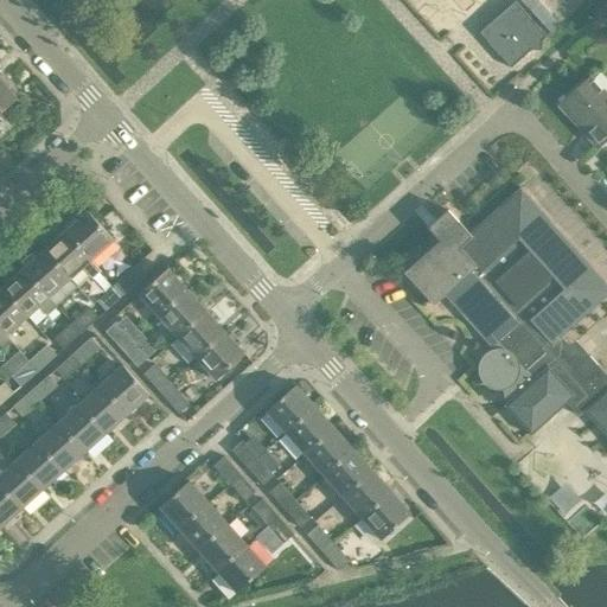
[(541,40),(545,37),(515,1),(479,33),(510,69),(531,50),(541,51),(541,40)]
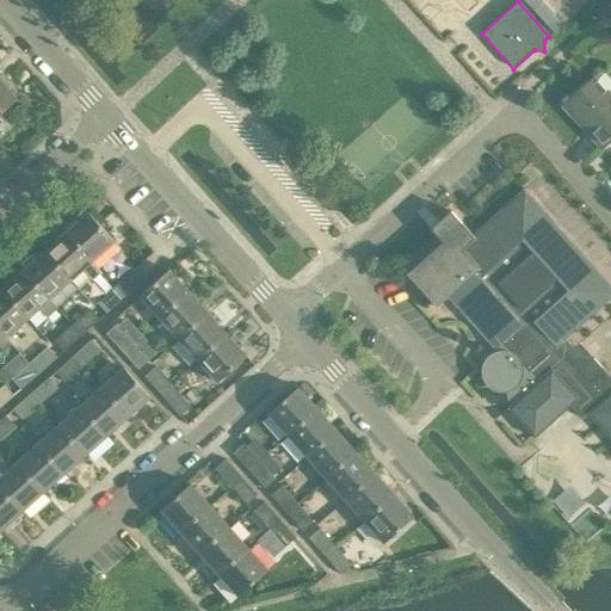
[(0,115),(18,99),(0,79),(0,115)]
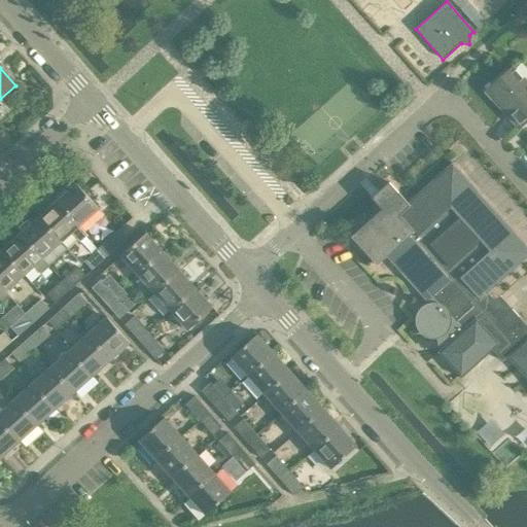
[(526,83),(512,68),(488,90),(510,112),(506,115),(519,129),(526,120),(526,83)]
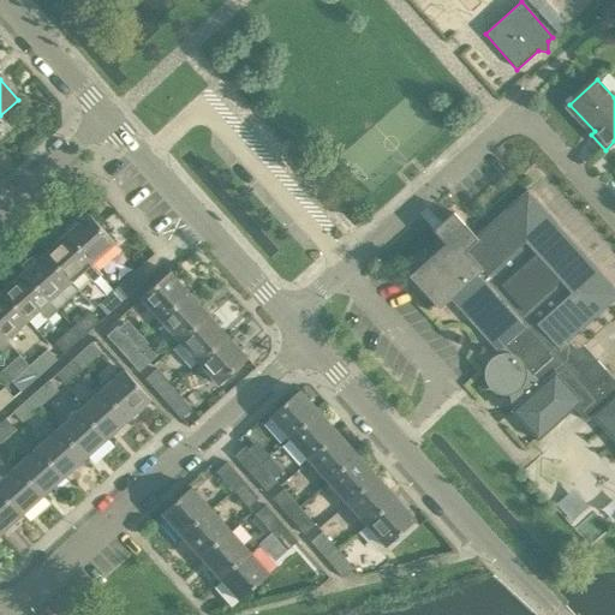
[(500,351),(502,356),(499,357),(496,358),(495,359),(491,360),(491,362),(489,364),(488,368),(488,369),(487,372),(487,375),(487,377),(488,380),(488,382),(489,383),(491,386),(494,388),(496,389),(497,390),(500,392),(503,392),(507,392),(509,392),(513,390),(514,389),(520,402),(512,410),(539,440),(581,402),(593,416),(592,417),(614,441),(614,380),(597,360),(591,365),(571,344),(614,304),(614,287),(529,191),(476,238),(453,214),(434,232),(446,245),(410,276),(440,310),(451,300),(497,352),(500,351)]
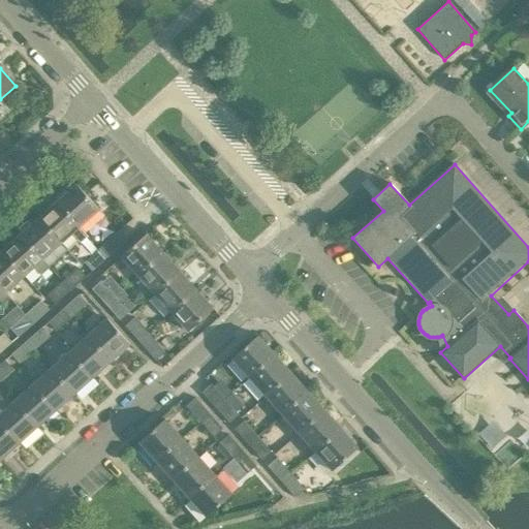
[(58,201),(81,227),(100,211),(76,185),(58,201)]
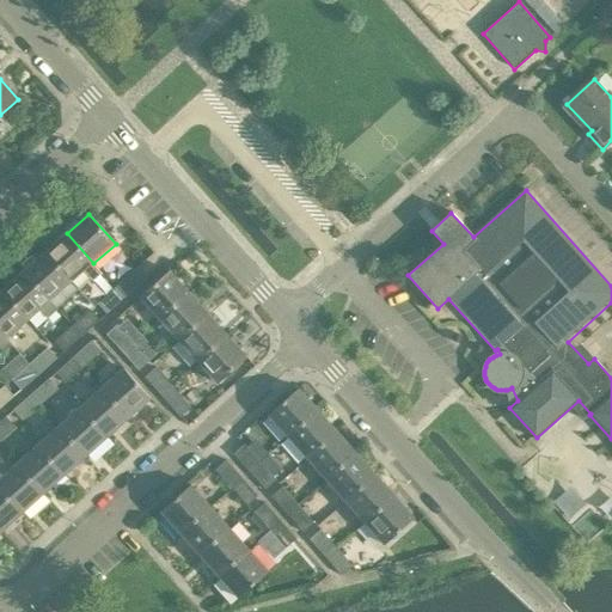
[(46,254),(72,283),(84,273),(92,281),(102,273),(93,264),(93,263),(67,233),(46,254)]
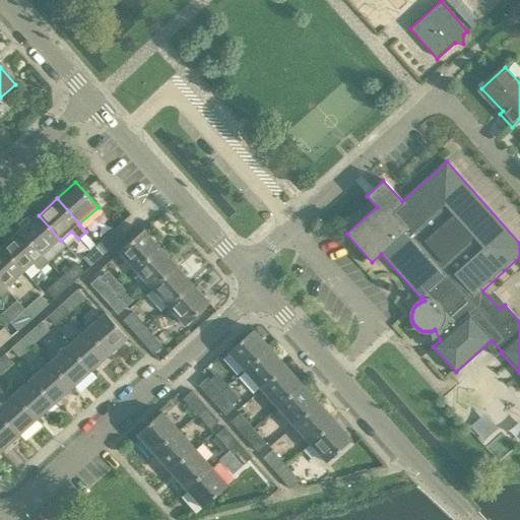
[(20,232),(49,263),(50,263),(44,256),(61,241),(39,215),(20,232)]
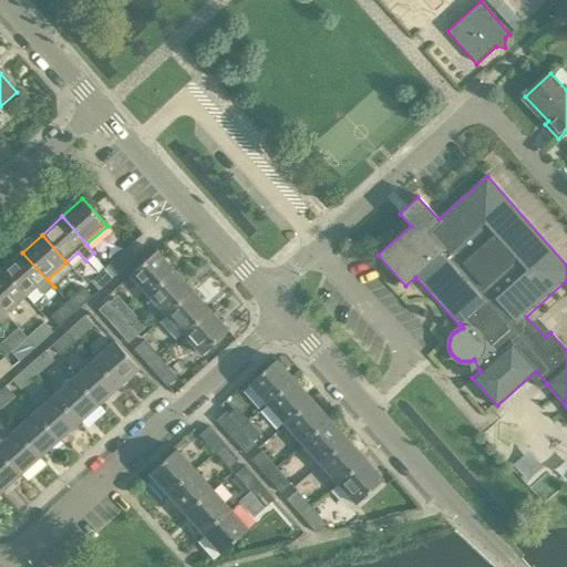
[(127,247),(106,266),(116,276),(136,258),(127,247)]
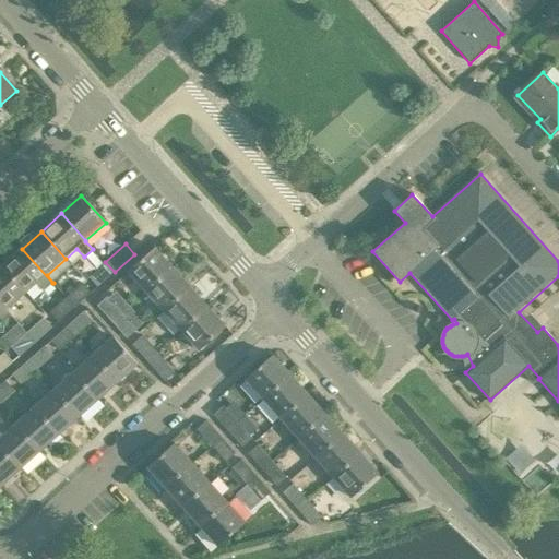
[(2,265),(27,293),(37,284),(44,292),(52,283),(22,249),(2,265)]
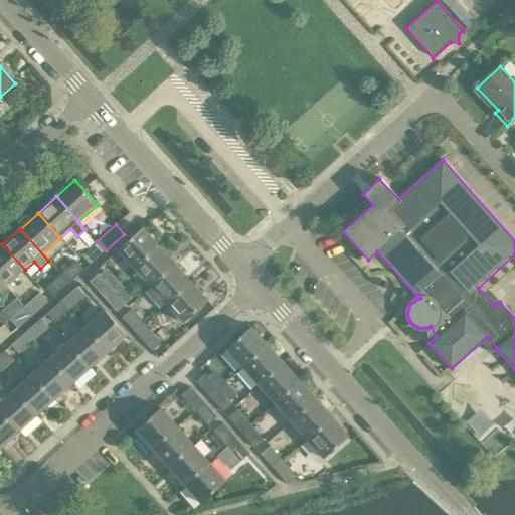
[(142,229),(118,250),(134,269),(158,247),(142,229)]
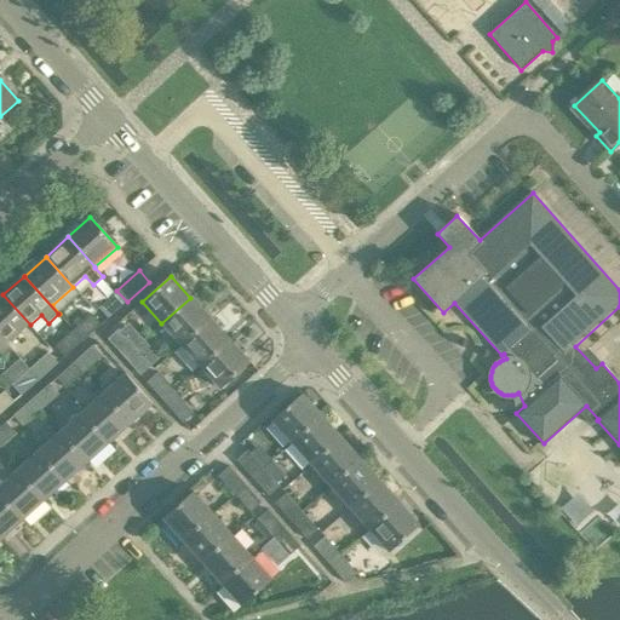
[(98,306),(109,319),(127,302),(116,291),(98,306)]
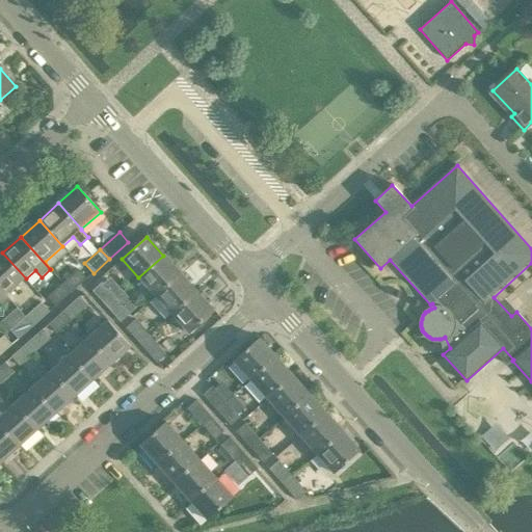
[(0,255),(0,288),(6,296),(26,278),(2,253),(0,255)]
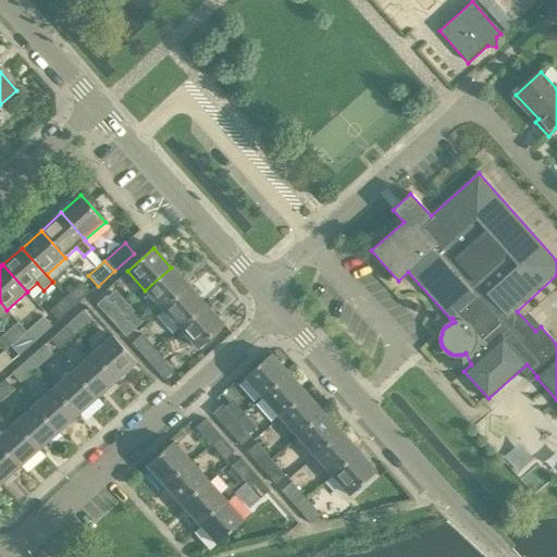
[(171,268),(145,291),(163,310),(188,286),(171,268)]
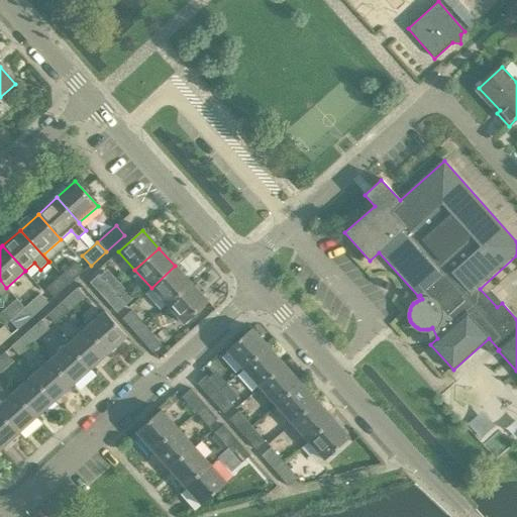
[(77,261),(61,275),(69,284),(85,271),(77,261)]
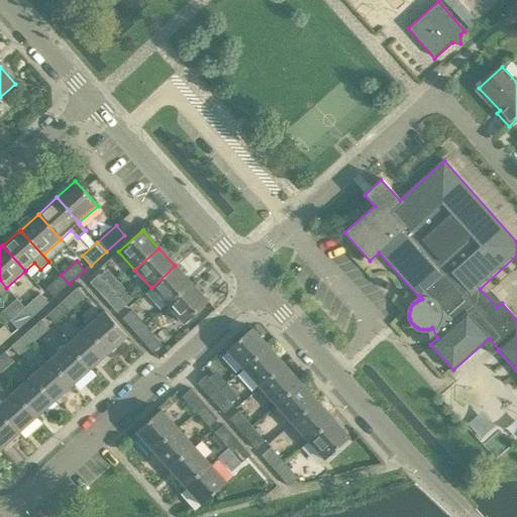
[(175,266),(151,288),(168,306),(192,284),(175,266)]
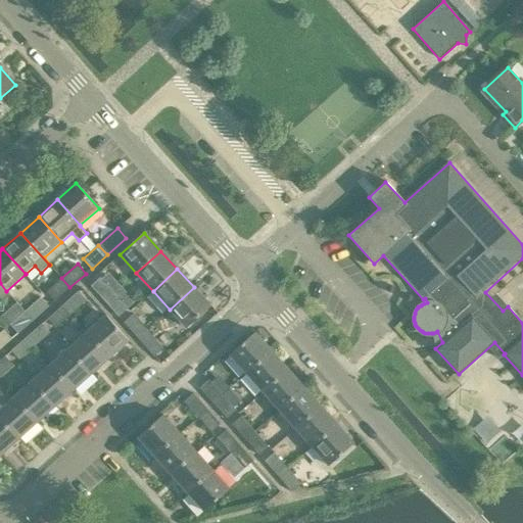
[(91,286),(105,301),(114,292),(100,277),(91,286)]
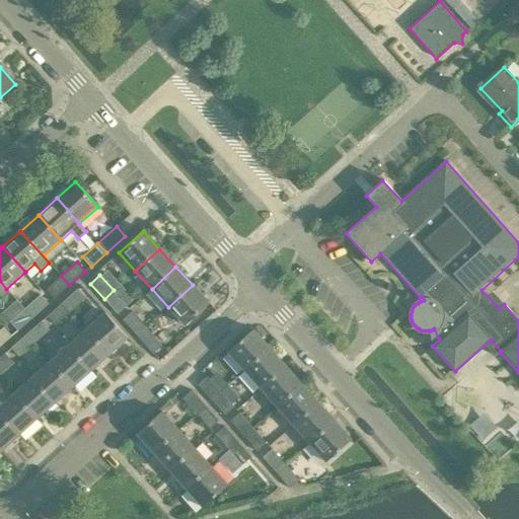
[(47,289),(55,298),(69,285),(61,276),(47,289)]
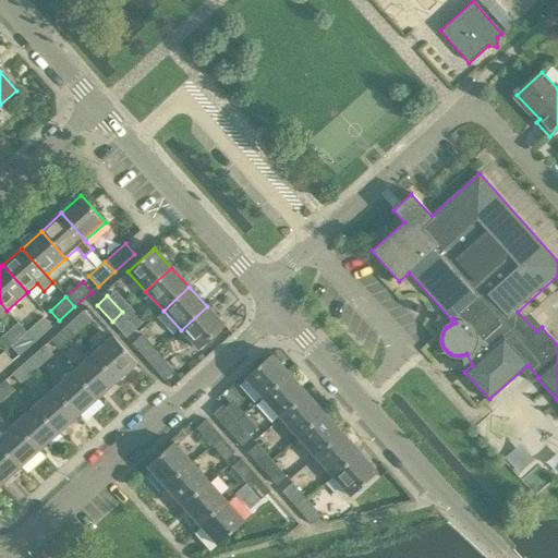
[(0,318),(3,322),(11,315),(7,311),(0,302),(0,318)]
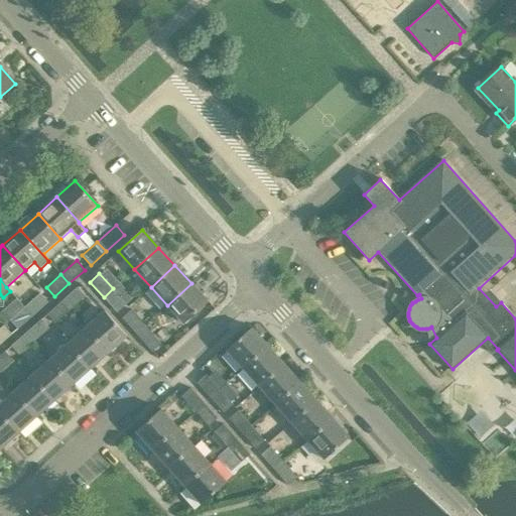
[(191,283),(167,305),(183,324),(208,301),(191,283)]
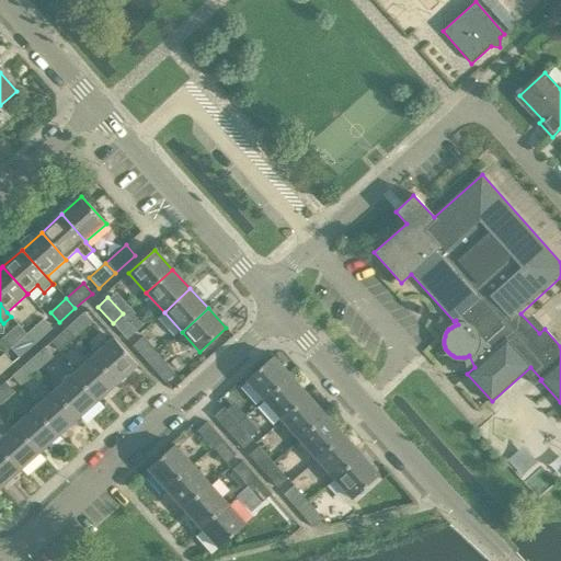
[(86,312),(68,328),(76,336),(93,321),(86,312)]
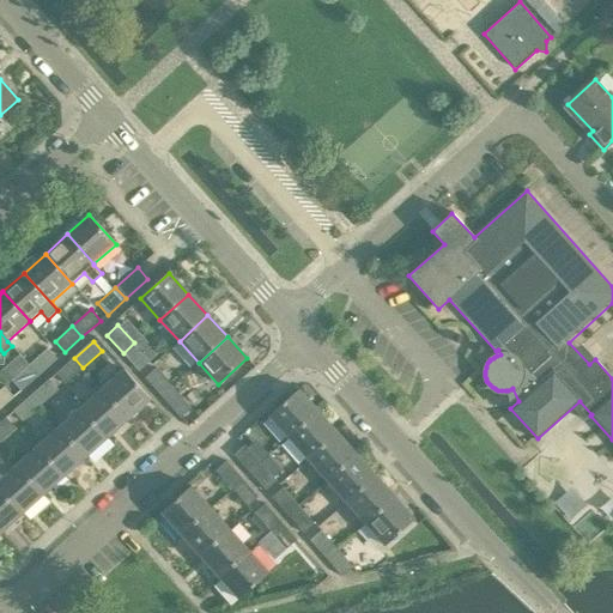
[(123,353),(139,371),(150,360),(134,343),(123,353)]
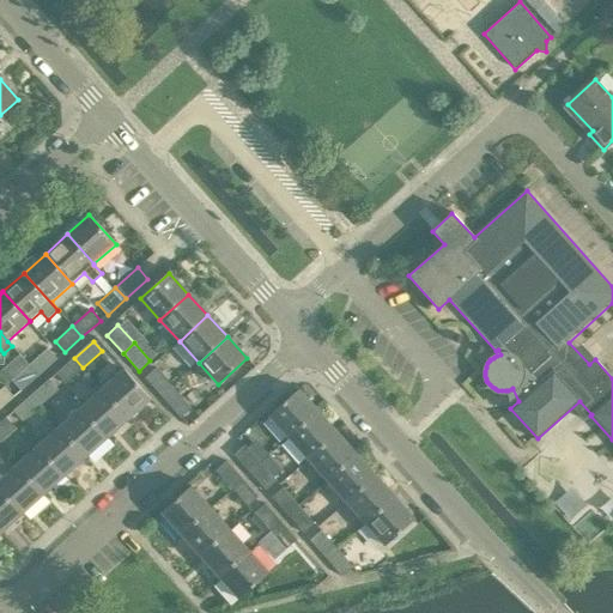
[(48,347),(29,365),(38,376),(58,359),(48,347)]
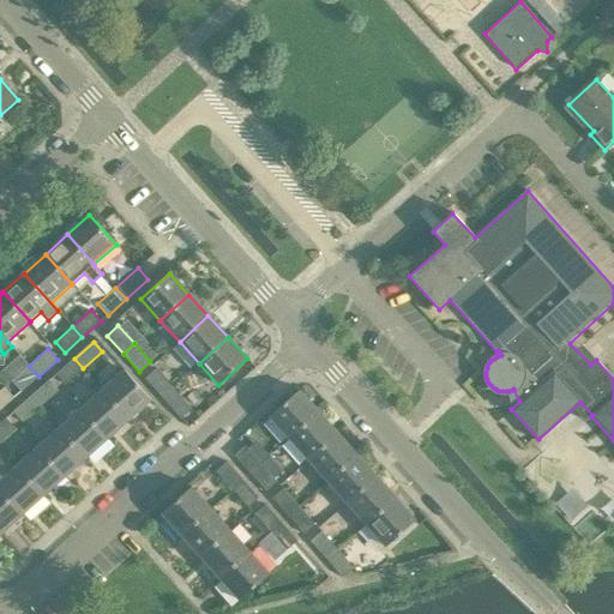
[(74,359),(56,374),(66,384),(83,368),(74,359)]
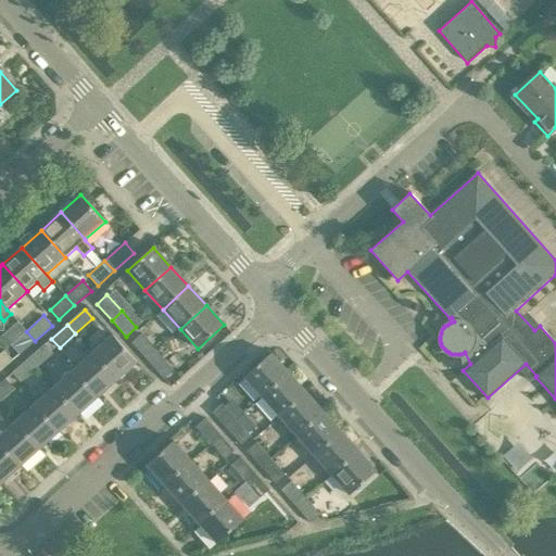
[(11,344),(20,354),(35,341),(26,331),(11,344)]
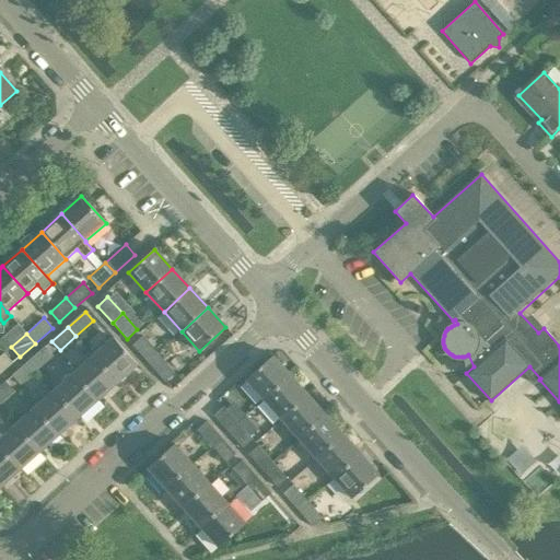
[(132,345),(148,362),(158,352),(142,336),(132,345)]
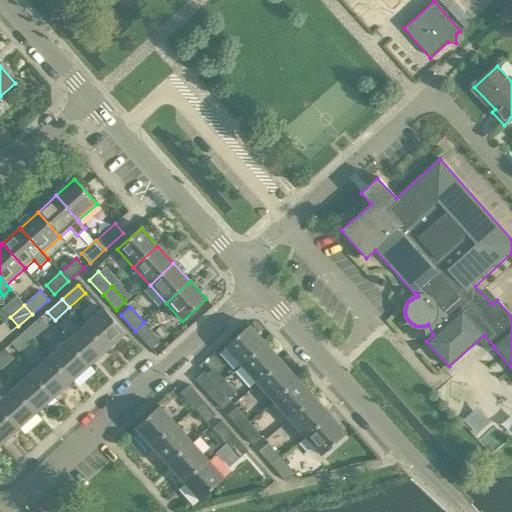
[(90,316),(84,321),(87,323),(85,325),(86,326),(107,350),(125,334),(103,309),(92,318),(90,316)]
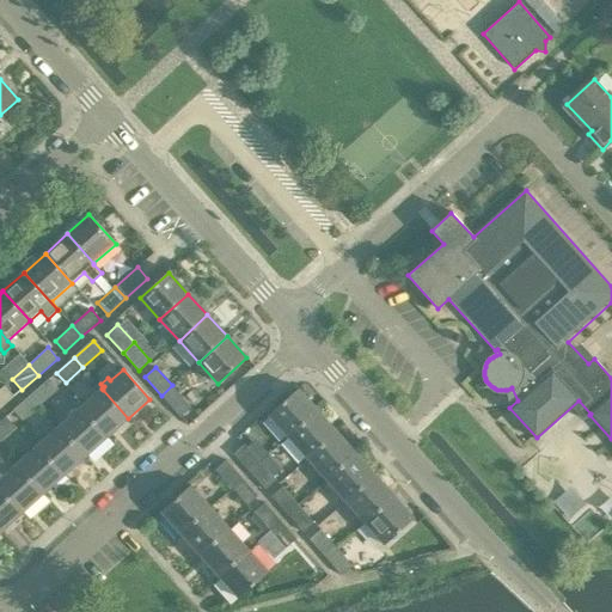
[(49,380),(31,396),(41,407),(57,390),(49,380)]
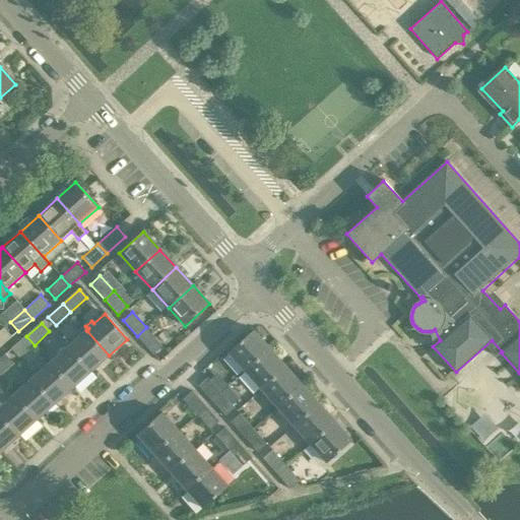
[(4,327),(0,330),(0,347),(12,337),(4,327)]
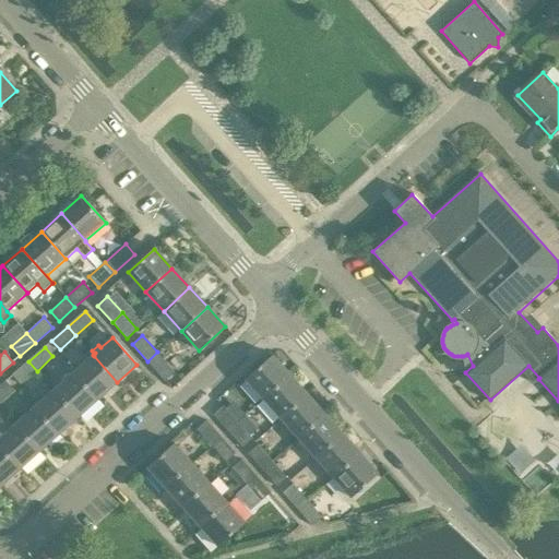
[(165,381),(175,372),(157,352),(147,361),(165,381)]
